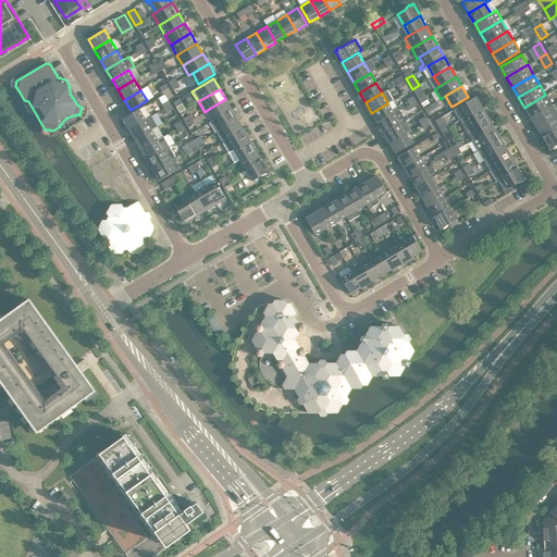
[(524,108),(530,118),(552,106),(545,95),(524,108)]
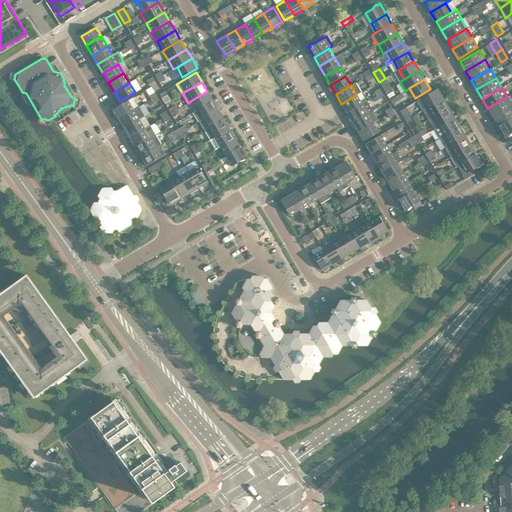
[(422,110),(443,98),(437,89),(417,101),(422,110)]
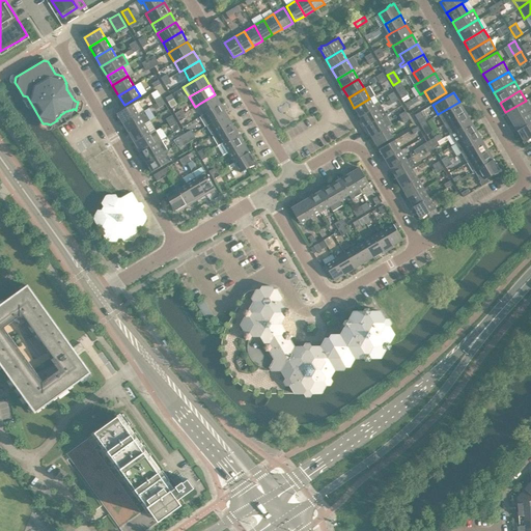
[(221,105),(215,94),(199,104),(204,113),(205,113),(221,105)]
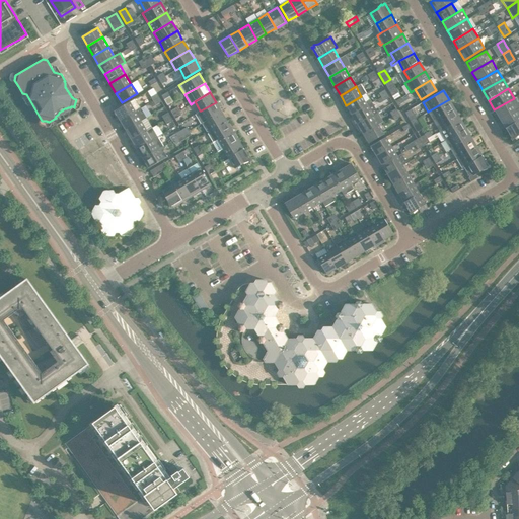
[(380,102),(383,101),(389,97),(387,93),(380,97),(381,97),(378,99),(380,102)]
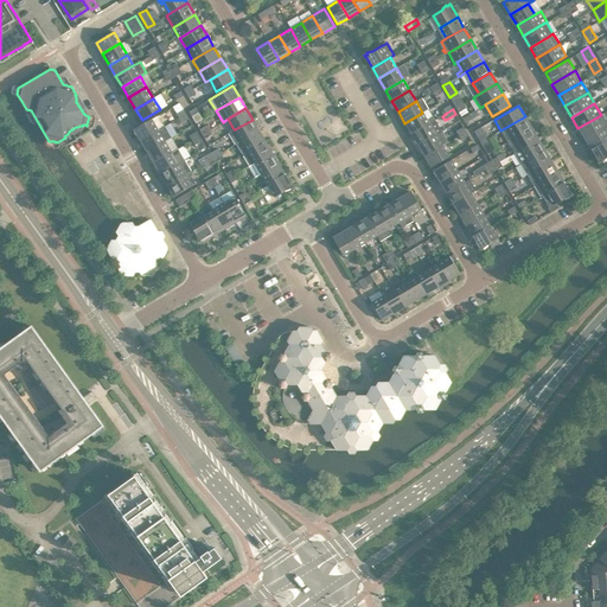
[(422,113),(404,123),(411,134),(434,120),(433,116),(427,120),(422,113)]
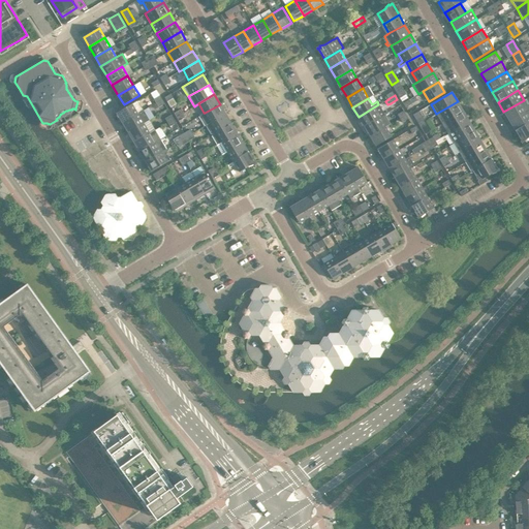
[(528,109),(524,100),(503,112),(509,121),(528,109)]
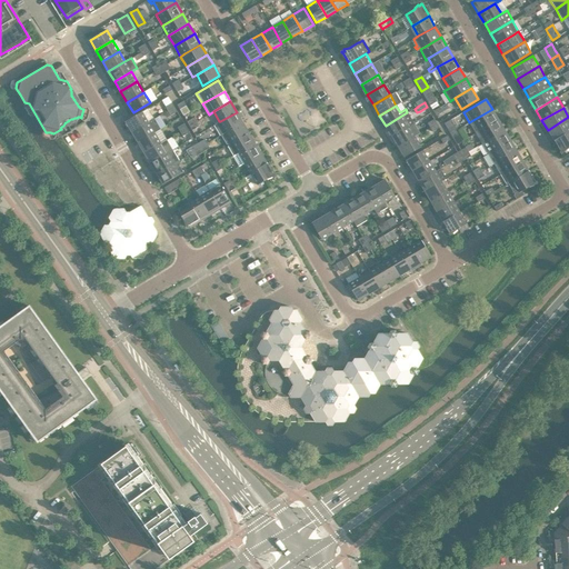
[(481,130),(498,120),(492,109),(469,122),(476,133),(481,130)]
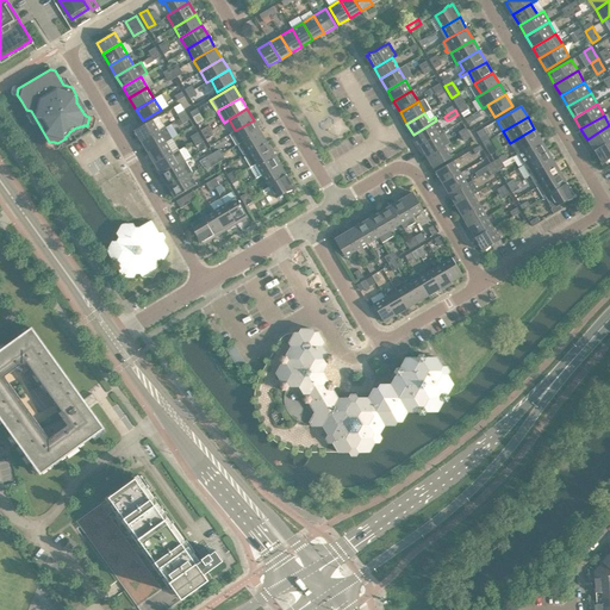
[(141,142),(159,131),(151,119),(134,130),(141,142)]
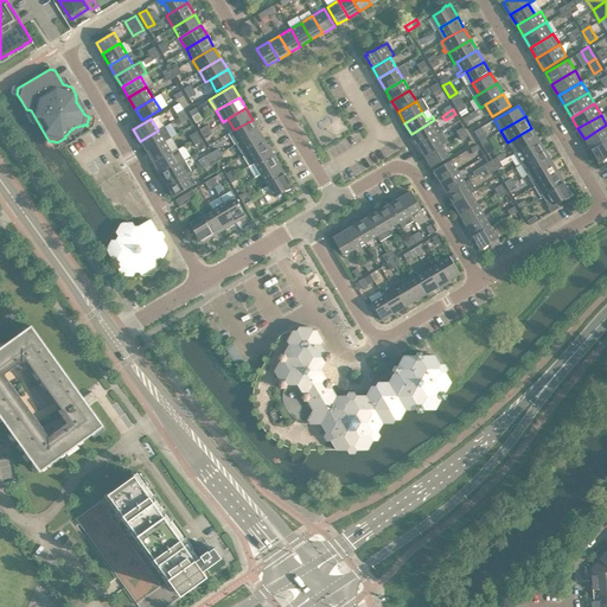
[(259,131),(253,120),(235,129),(234,129),(229,133),(235,145),(236,144),(241,141),(259,131)]
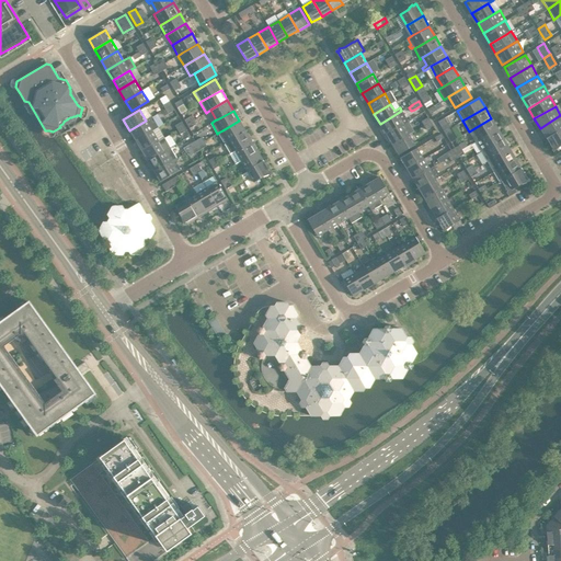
[(401,111),(380,124),(386,134),(408,122),(401,111)]
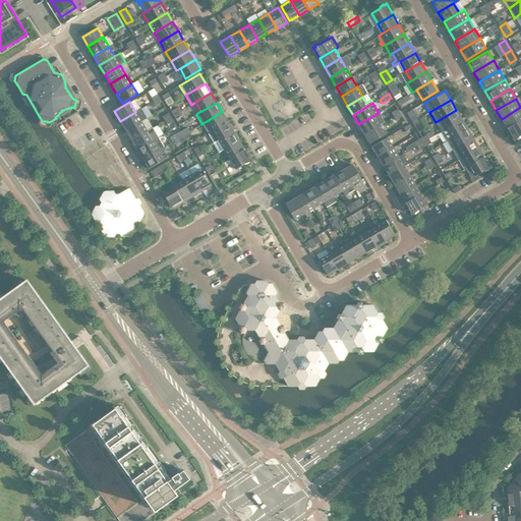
[(507,129),(520,120),(520,107),(502,119),(507,129)]
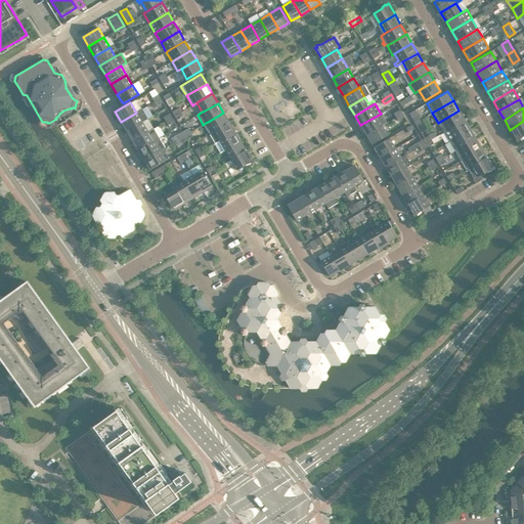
[(136,113),(121,122),(127,131),(142,122),(147,119),(141,110),(140,111),(136,113)]
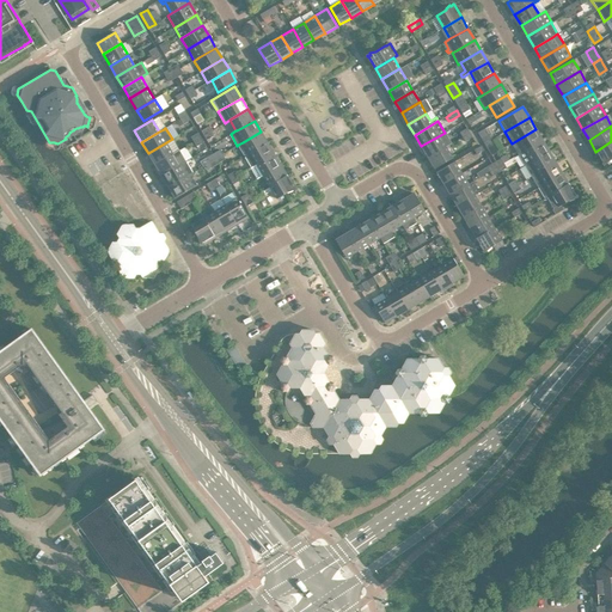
[(536,129),(518,140),(512,144),(518,154),(543,140),(536,129)]
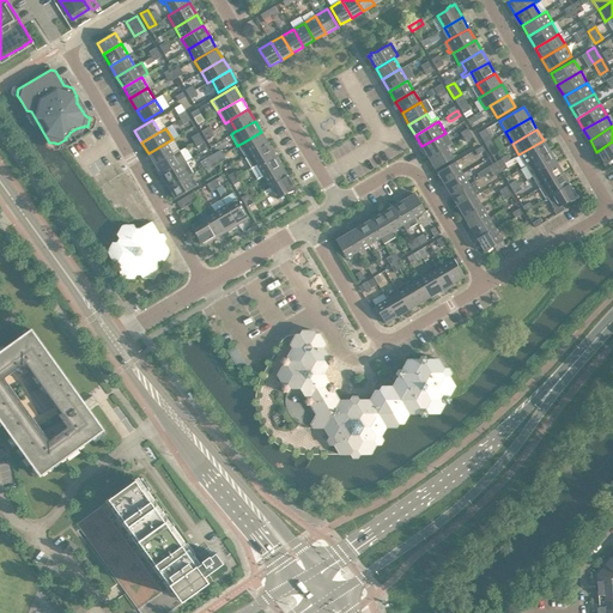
[(268,143),(261,132),(243,143),(238,145),(244,157),(268,143)]
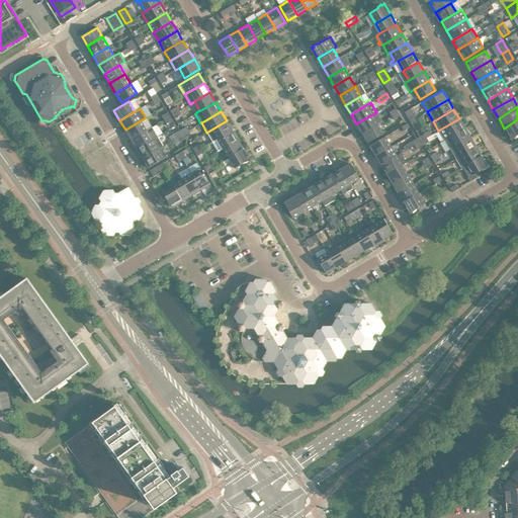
[(376,112),(356,123),(362,133),(377,124),(371,115),(376,112)]
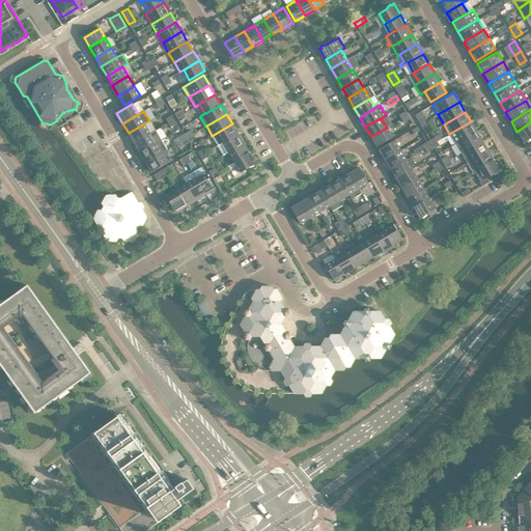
[(426,135),(432,131),(426,121),(420,124),(426,135)]
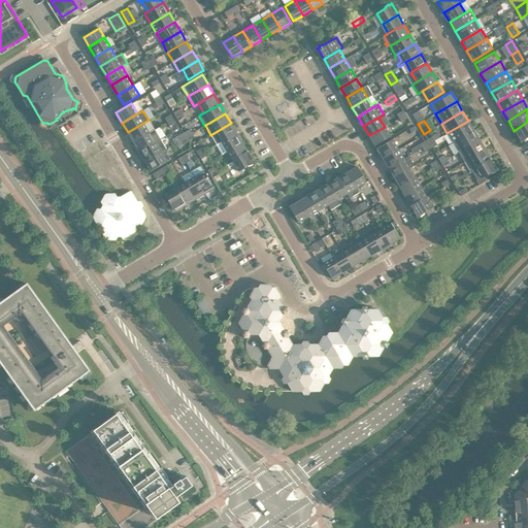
[(453,142),(473,130),(468,121),(447,133),(453,142)]
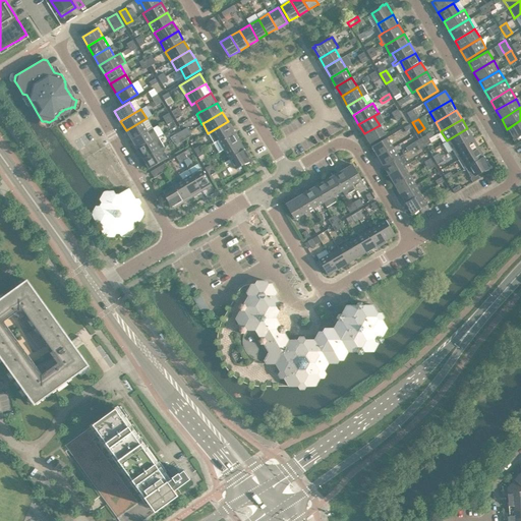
[(520,120),(507,129),(514,139),(520,134),(520,120)]
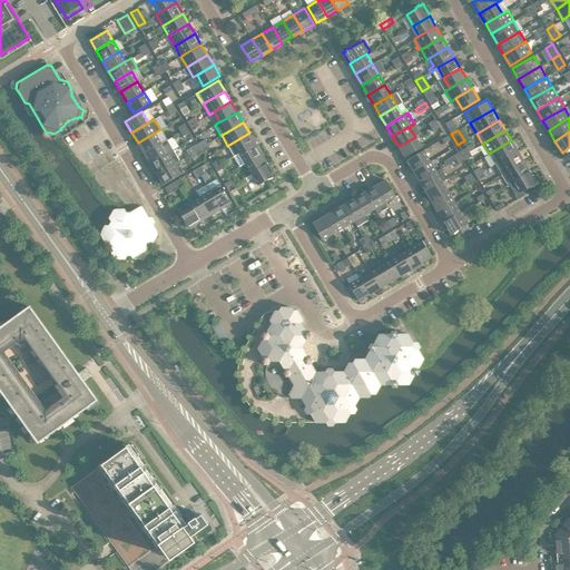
[(155,133),(138,143),(144,153),(160,144),(155,133)]
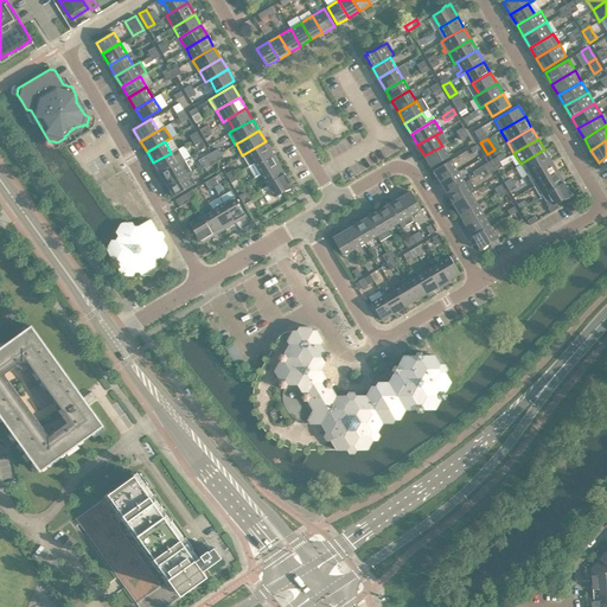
[(254,164),(272,153),(266,141),(242,155),(249,166),(254,164)]
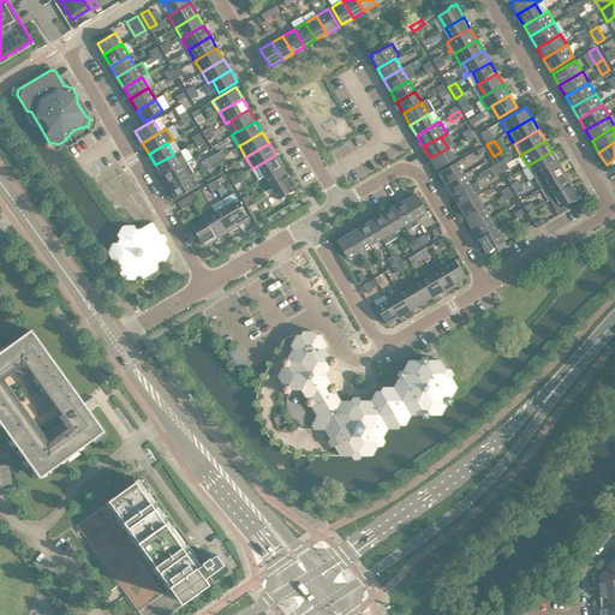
[(448,148),(430,157),(437,169),(455,159),(448,148)]
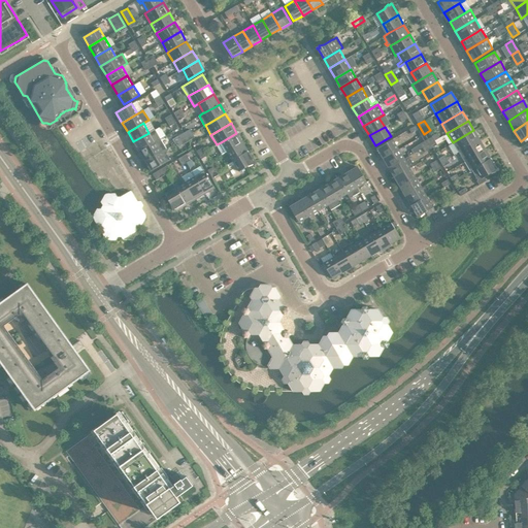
[(149,133),(133,141),(139,152),(160,139),(154,129),(149,133)]
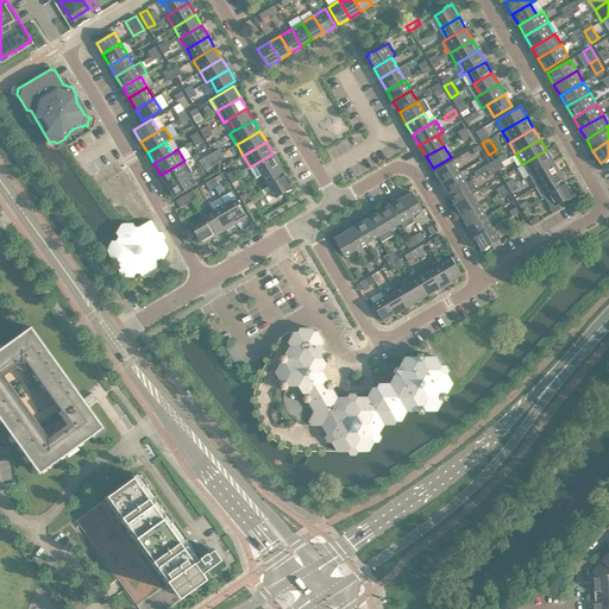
[(528,175),(553,161),(546,150),(522,164),(528,175)]
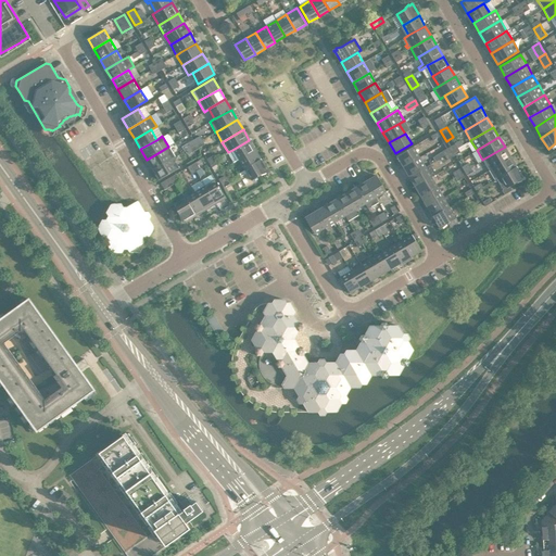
[(249,140),(232,150),(228,152),(227,153),(234,163),(239,160),(255,150),(249,140)]
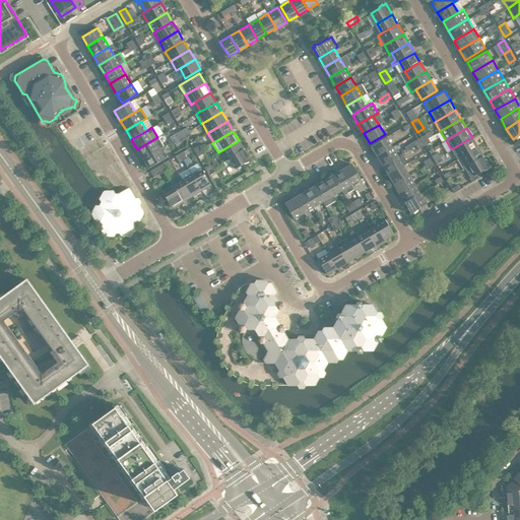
[(157,137),(137,149),(142,158),(163,146),(157,137)]
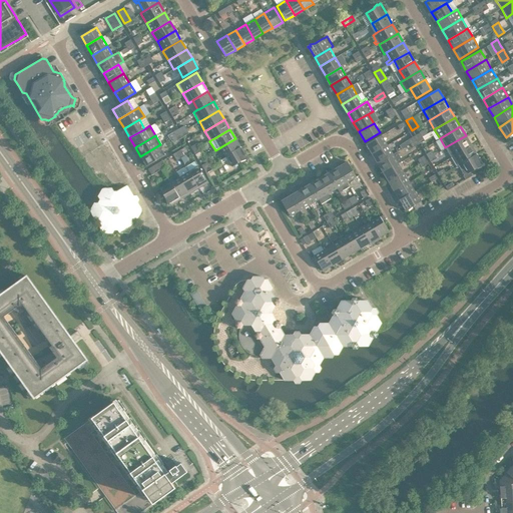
[(387,145),(381,135),(366,144),(372,153),(387,145)]
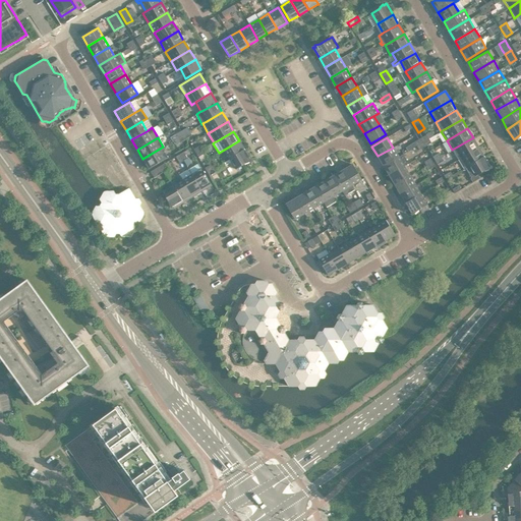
[(458,160),(478,148),(473,137),(452,150),(458,160)]
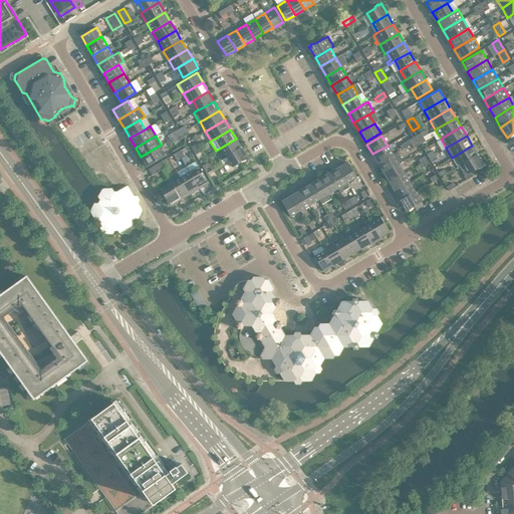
[(241,148),(236,139),(221,148),(226,157),(241,148)]
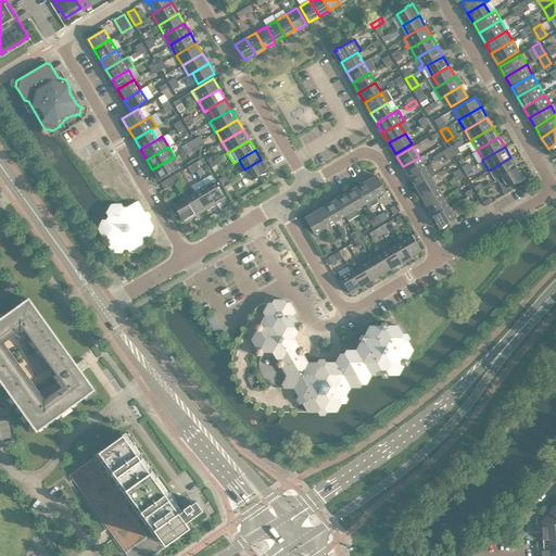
[(174,156),(152,169),(159,180),(178,168),(175,163),(176,160),(174,156)]
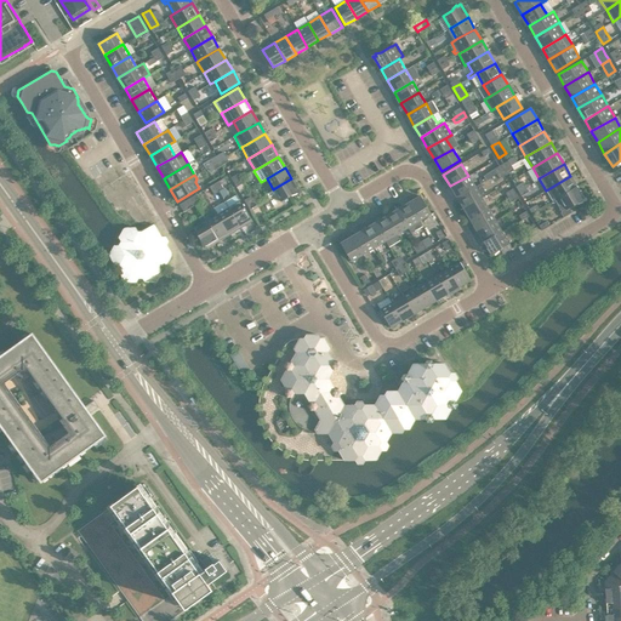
[(474,187),(468,176),(450,186),(456,198),(474,187)]
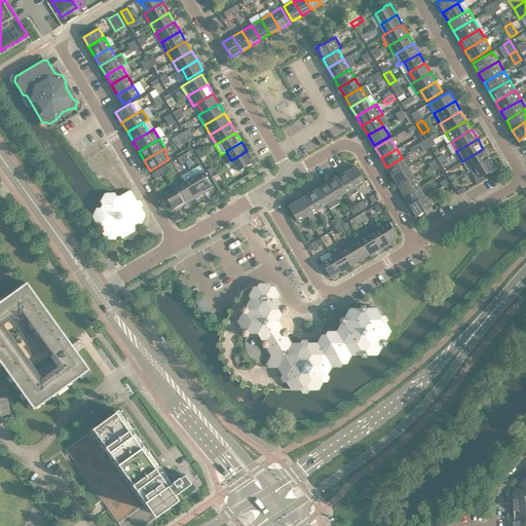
[(470,170),(489,158),(483,149),(462,161),(467,168),(468,167),(470,170)]
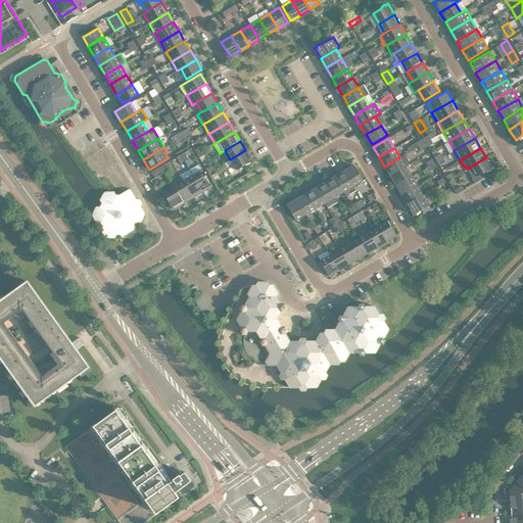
[(251,160),(245,150),(230,159),(236,170),(245,164),(250,163),(249,162),(252,161),(252,160),(251,160)]
